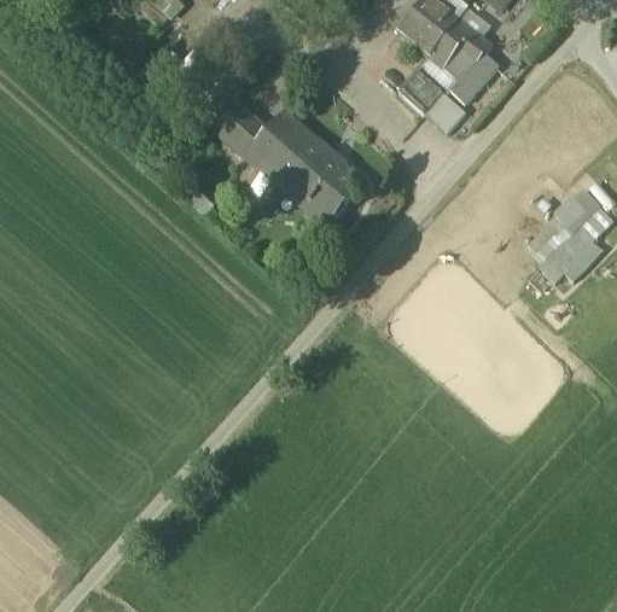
[(157,0),(174,16),(188,0),(157,0)]
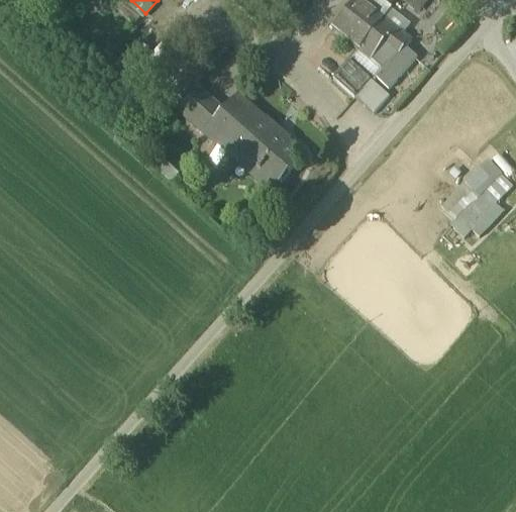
[(335,25),(360,46),(384,16),(362,0),(355,0),(335,25)]
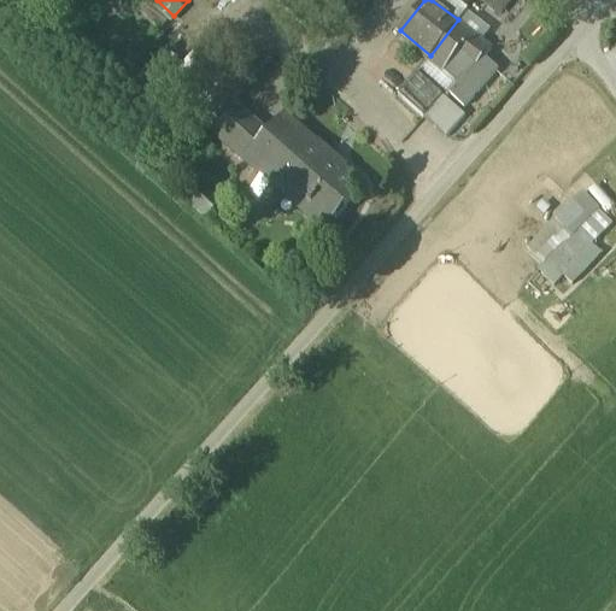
[(432,0),(458,19),(468,7),(469,5),(462,0),(432,0)]
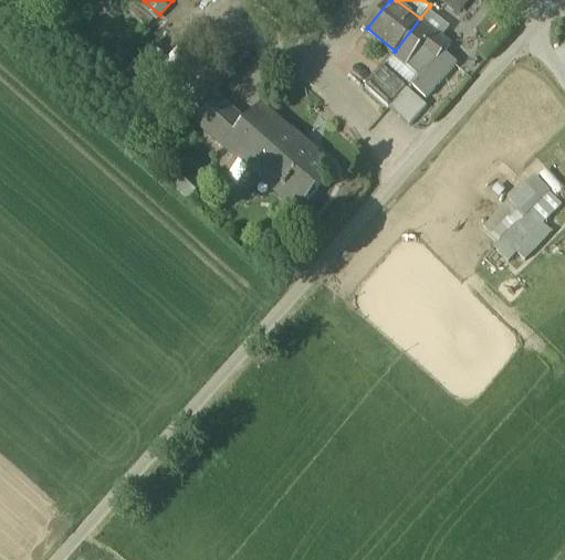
[(464,7),(456,0),(443,0),(460,12),(464,7)]
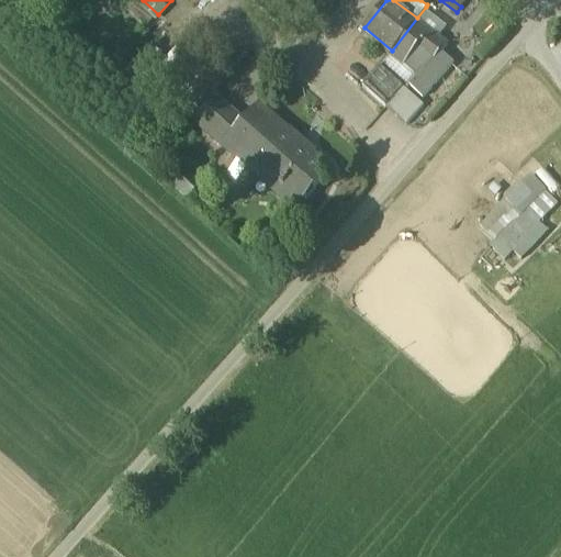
[(426,7),(417,18),(424,23),(428,19),(435,24),(432,29),(438,34),(448,23),(426,7)]
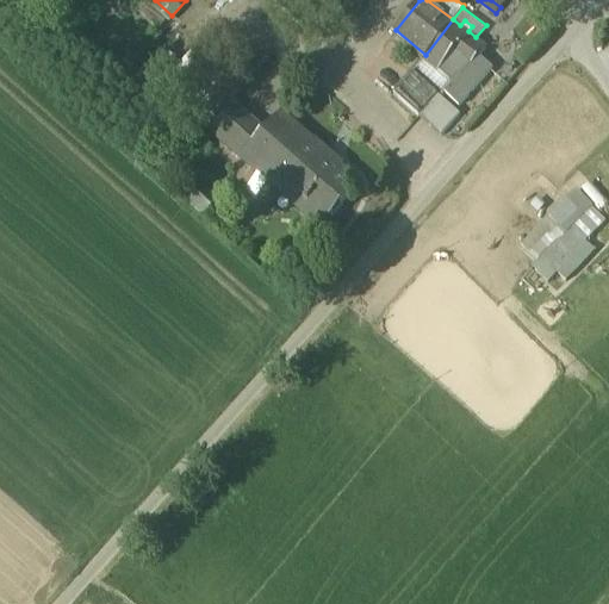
[(476,37),(468,31),(460,25),(453,19),(426,55),(437,66),(454,80),(478,51),(485,44),(476,37)]
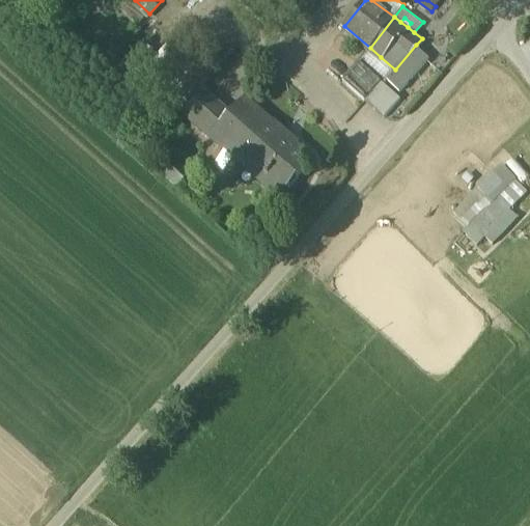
[(405,18),(400,22),(408,27),(411,23),(405,18)]
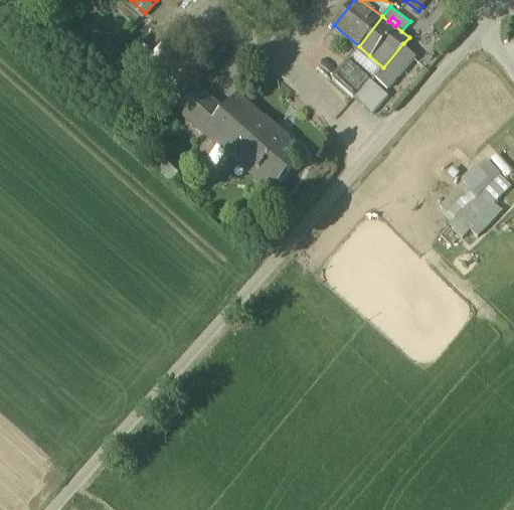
[(318,61),(332,46),(325,39),(311,54),(318,61)]
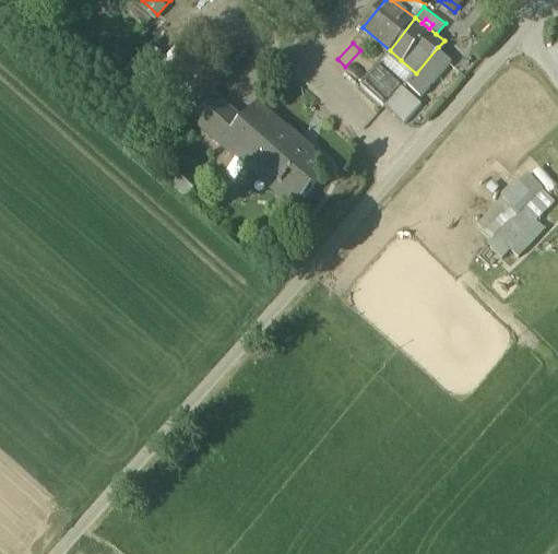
[(451,58),(438,47),(416,73),(408,82),(422,93),(451,58)]
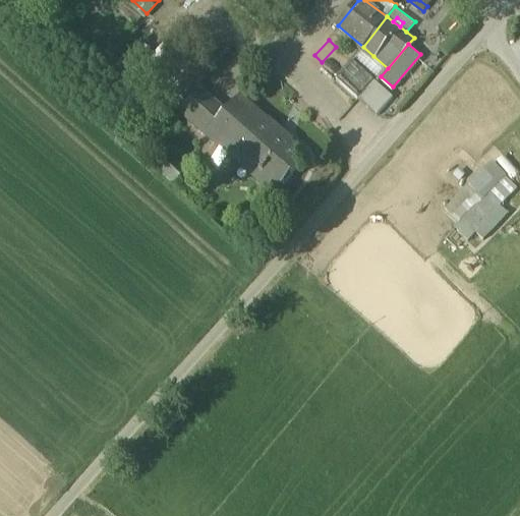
[(357,54),(366,62),(373,56),(363,47),(357,54)]
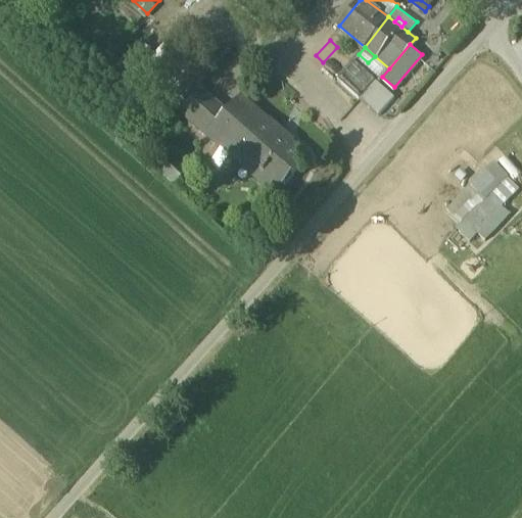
[(368,62),(359,54),(353,59),(375,79),(378,81),(382,77),(389,68),(375,56),(368,62)]
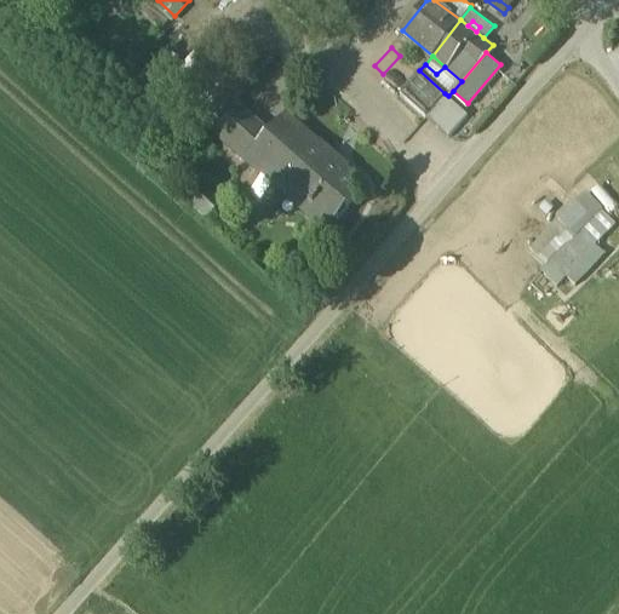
[(425,114),(445,93),(419,70),(401,92),(425,114)]
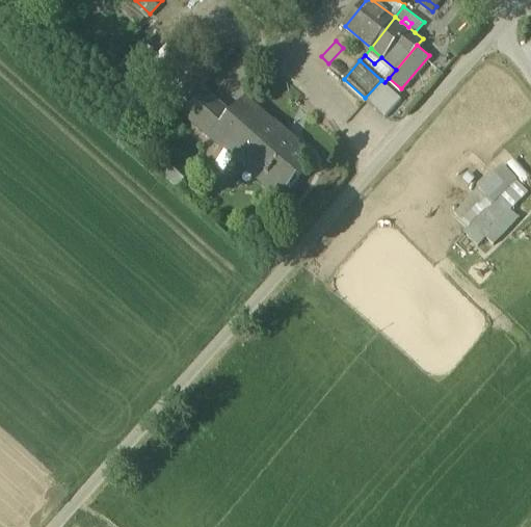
[(381,80),(365,98),(385,115),(401,98),(385,82),(381,80)]
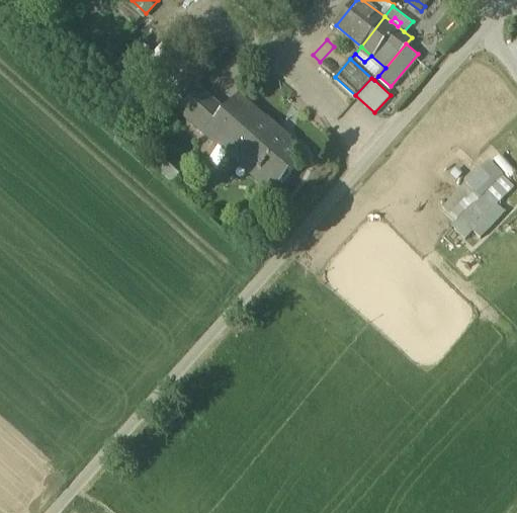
[(178,107),(198,125),(217,105),(196,87),(178,107)]
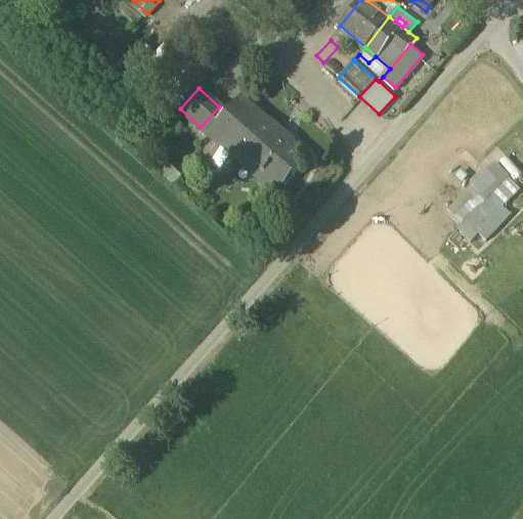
[(282,183),(285,185),(294,175),(292,173),(305,158),(289,143),(286,146),(265,128),(270,122),(243,97),(213,131),(235,152),(232,155),(259,179),(261,177),(262,179),(269,171),(282,183)]
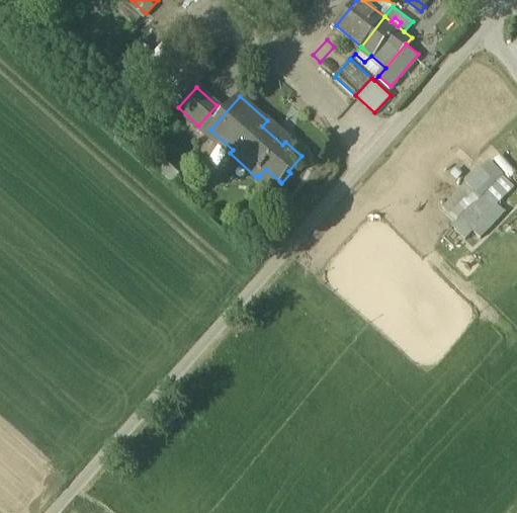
[(490,158),(441,206),(454,219),(451,223),(465,237),(474,229),(481,235),(507,209),(498,201),(511,189),(499,175),(503,171),(490,158)]
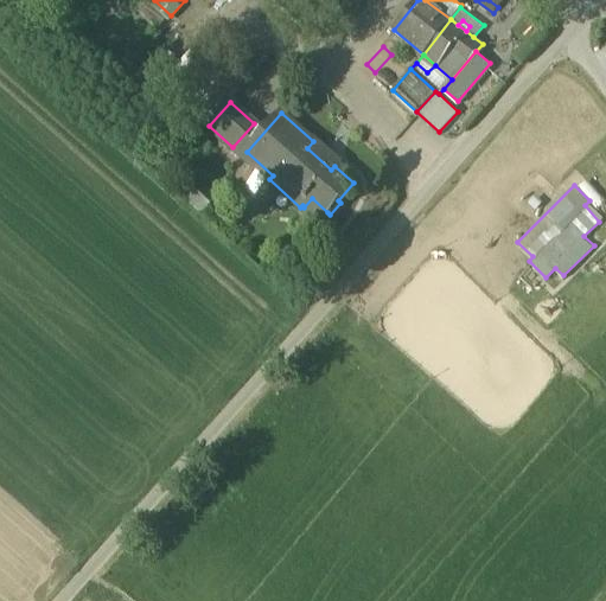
[(303,205),(300,208),(318,223),(327,212),(312,198),(304,208),(303,205)]
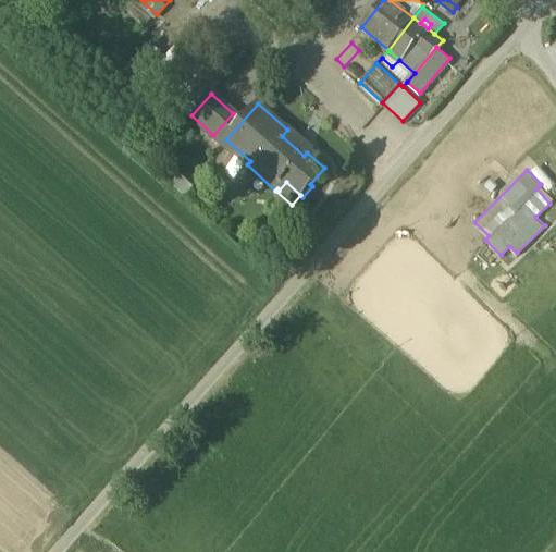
All buildings are outlined.
